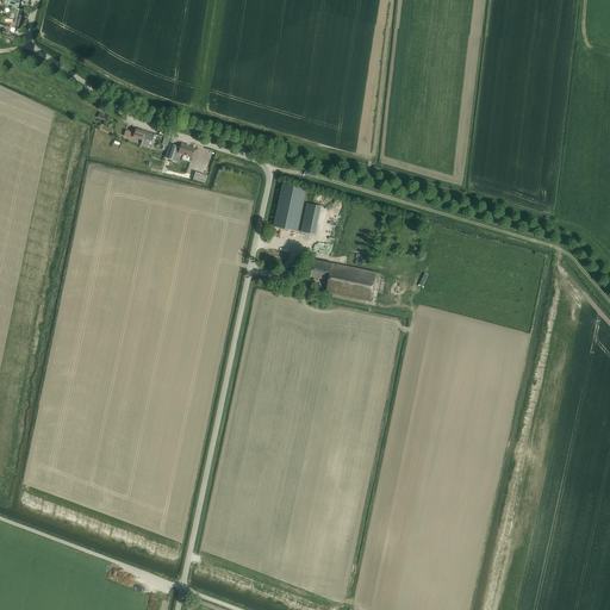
[(18,10),(19,2),(8,0),(8,1),(4,0),(1,0),(1,4),(7,5),(12,6),(12,8),(11,8),(10,13),(14,14),(13,18),(19,19),(22,11),(18,10)]
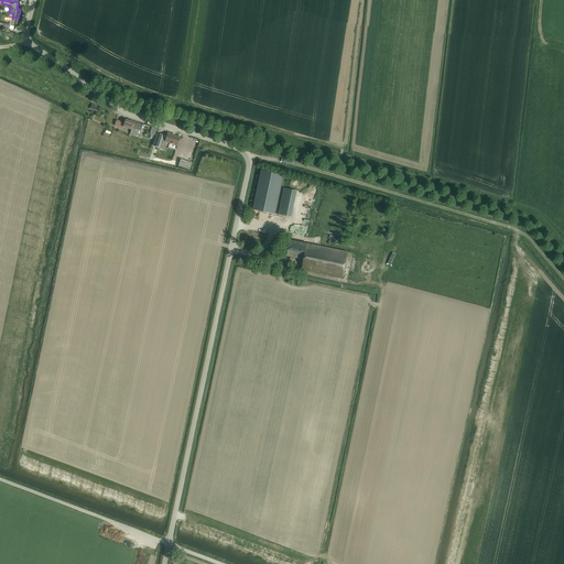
[(18,18),(12,17),(11,21),(9,21),(9,24),(0,22),(0,25),(2,26),(1,30),(8,32),(9,29),(13,30),(13,26),(15,26),(18,18)]
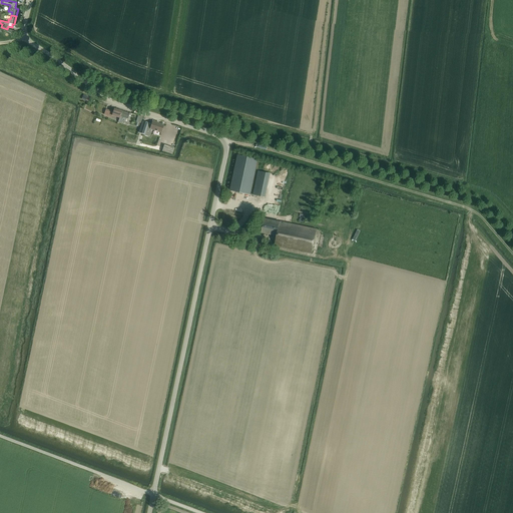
[(87,105),(88,101),(86,101),(87,98),(83,96),(82,99),(81,98),(80,102),(87,105)]
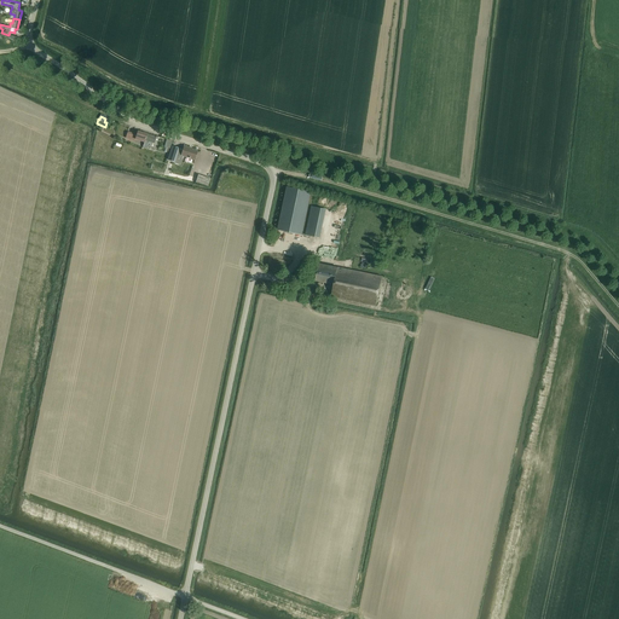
[(148,134),(138,131),(134,139),(143,142),(144,139),(145,140),(148,134)]
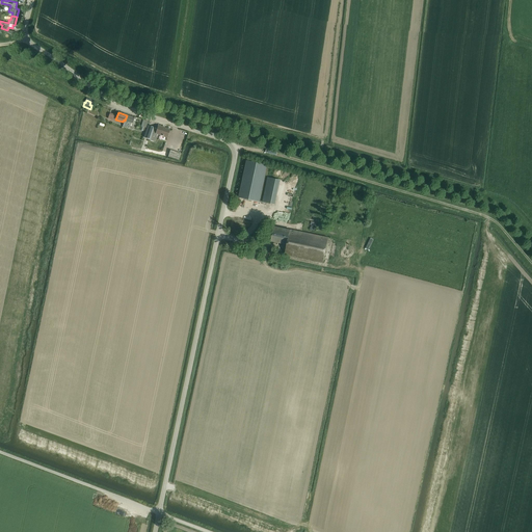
[(136,122),(133,121),(134,117),(127,115),(125,121),(124,120),(123,122),(124,123),(123,127),(127,128),(128,126),(130,127),(131,123),(135,124),(136,122)]
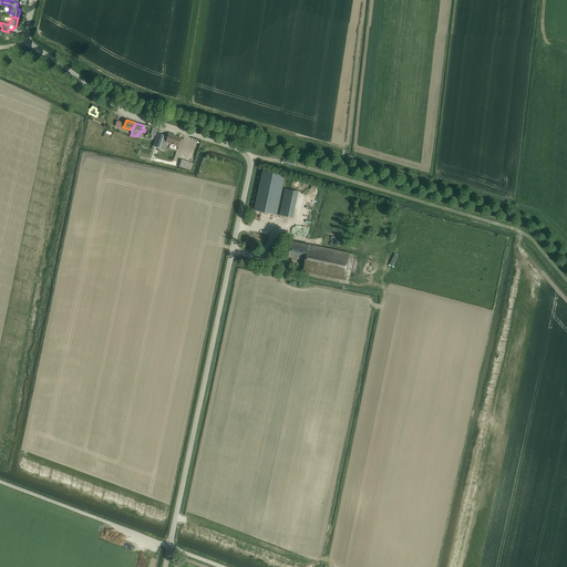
[(181,138),(174,136),(174,135),(168,134),(167,138),(164,137),(162,144),(166,145),(167,143),(177,146),(181,138)]
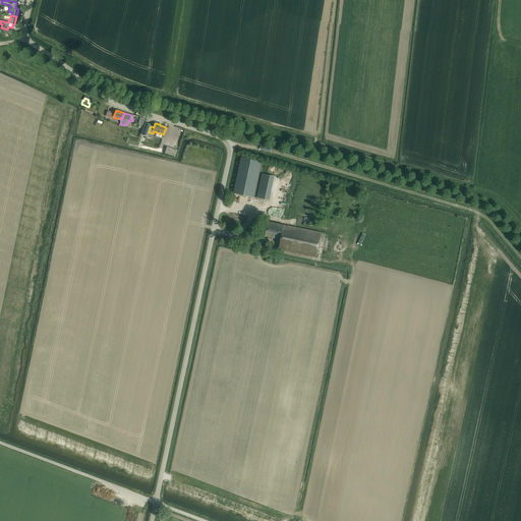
[(234,193),(254,197),(262,163),(241,159),(234,193)]
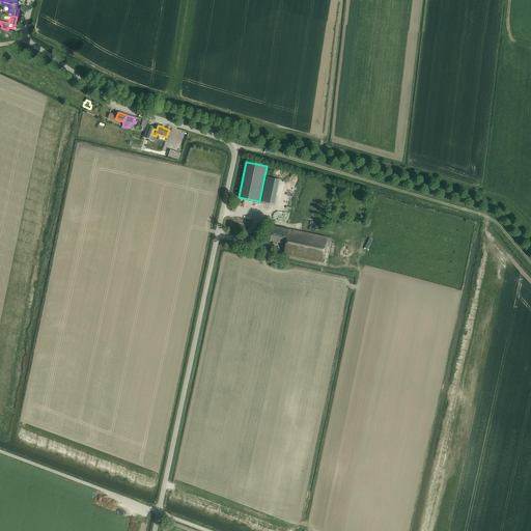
[(300,175),(275,167),(272,176),(297,185),(300,175)]
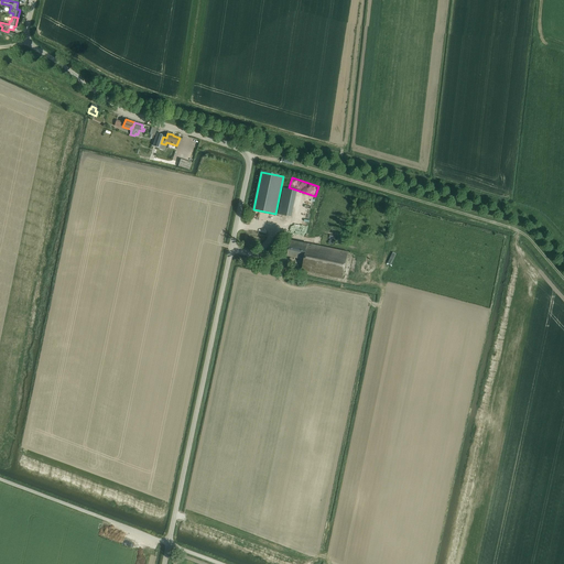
[(279,215),(291,217),(297,192),(284,188),(279,215)]
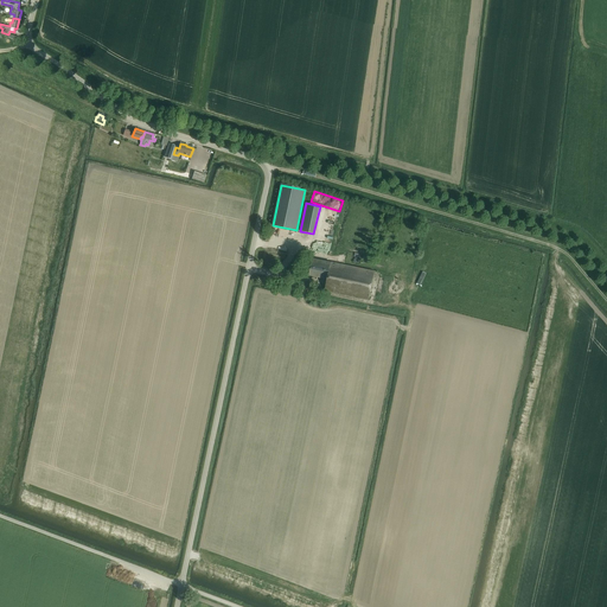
[(375,272),(313,260),(310,276),(327,280),(325,291),(369,300),(375,272)]
